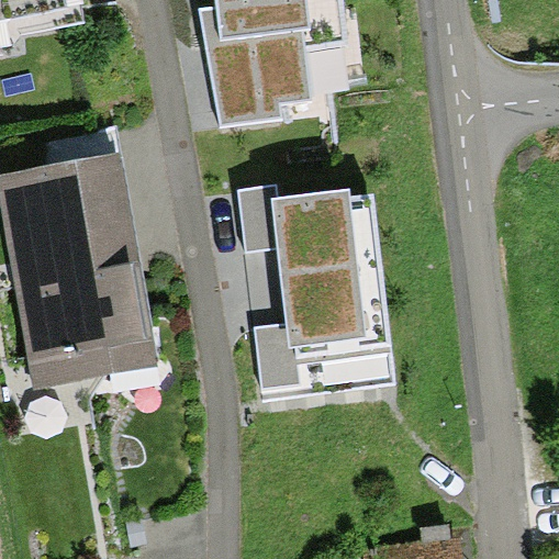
[(0,49),(12,47),(21,33),(85,21),(81,4),(88,3),(87,0),(0,0),(0,49)]
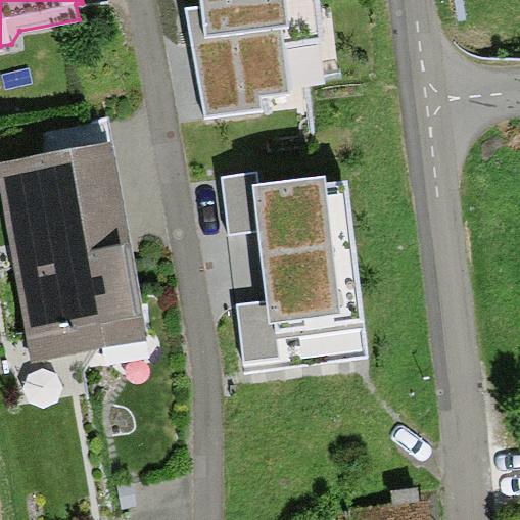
[(200,0),(201,5),(184,7),(205,113),(264,108),(263,93),(285,91),(280,44),(316,40),(312,0),(200,0)]
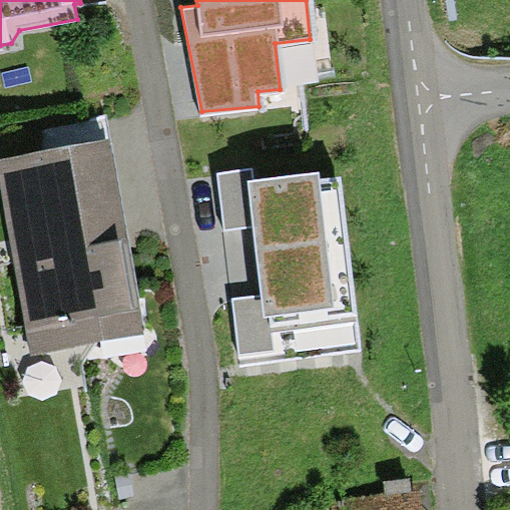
[(0,163),(31,343),(134,326),(101,133),(0,151),(0,163)]
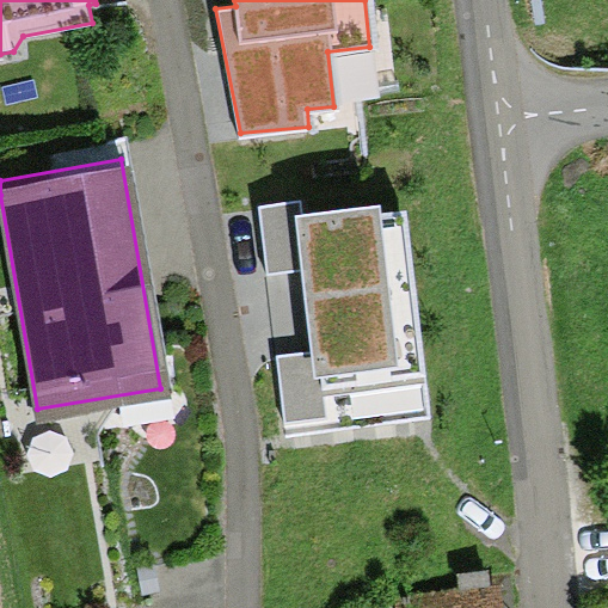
[(257,204),(264,266),(300,263),(309,351),(275,356),(284,434),(424,417),(399,201),(296,213),(295,200),(257,204)]
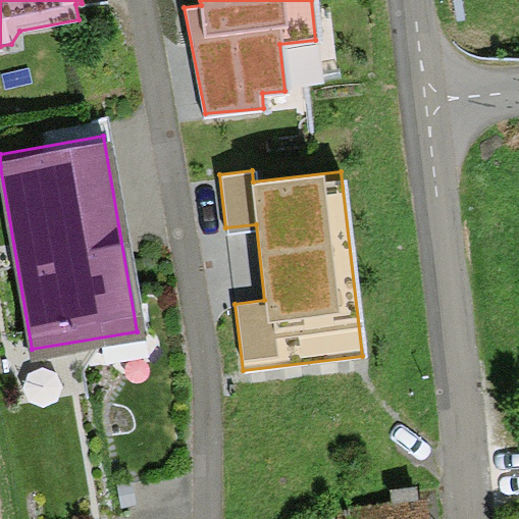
[(424,518),(422,499),(336,509),(338,518),(424,518)]
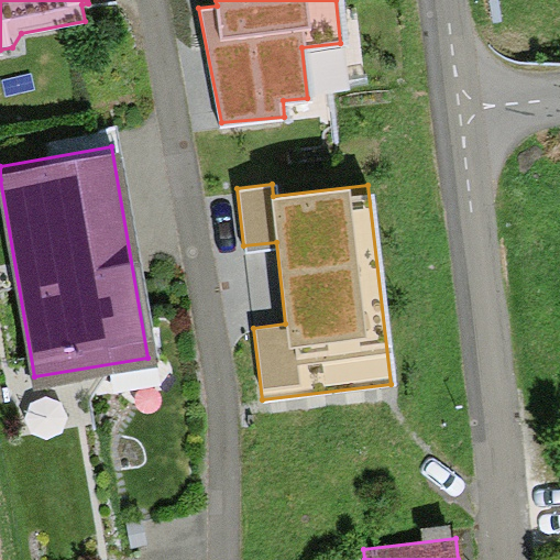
All buildings are outlined.
